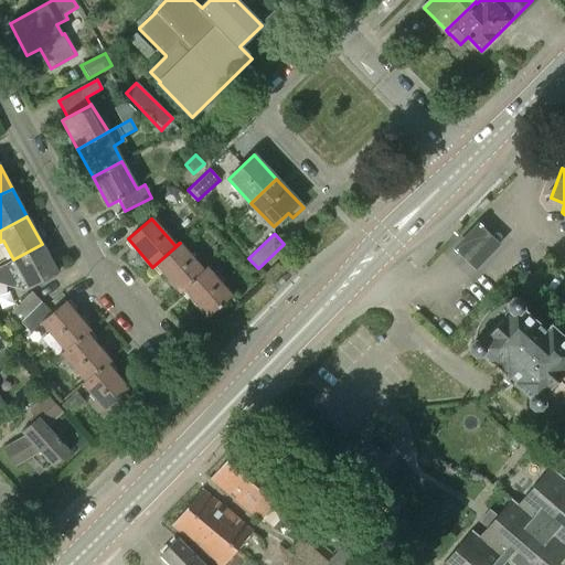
[(203,270),(180,243),(152,267),(153,268),(157,265),(180,291),(208,268),(206,267),(203,270)]
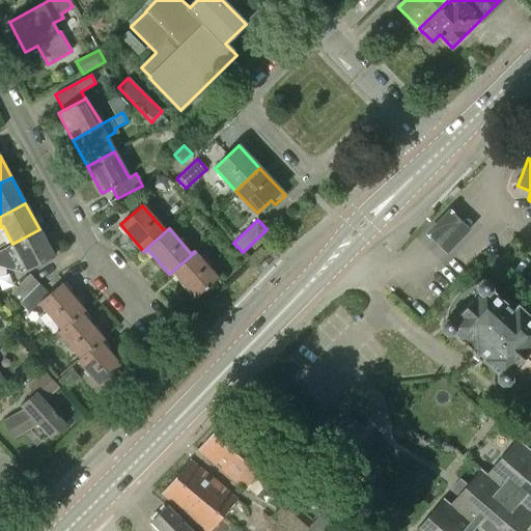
[(39,229),(12,244),(0,250),(0,262),(0,264),(22,271),(26,269),(27,271),(54,256),(39,229)]
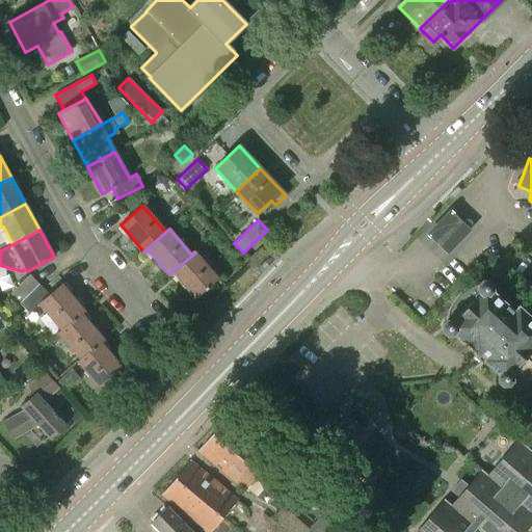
[(218,278),(195,253),(169,274),(170,275),(174,272),(195,298),(218,278)]
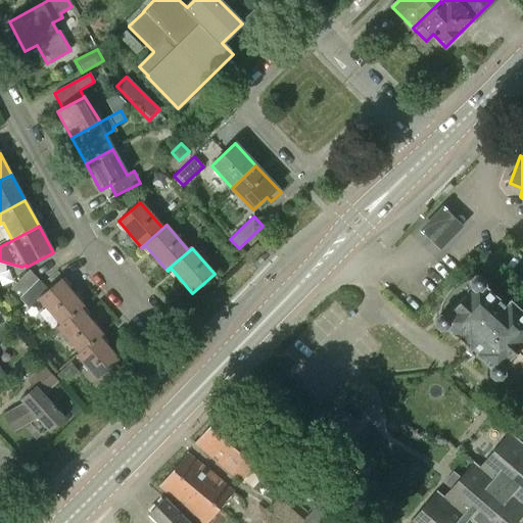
[(10,289),(19,298),(39,280),(30,270),(10,289)]
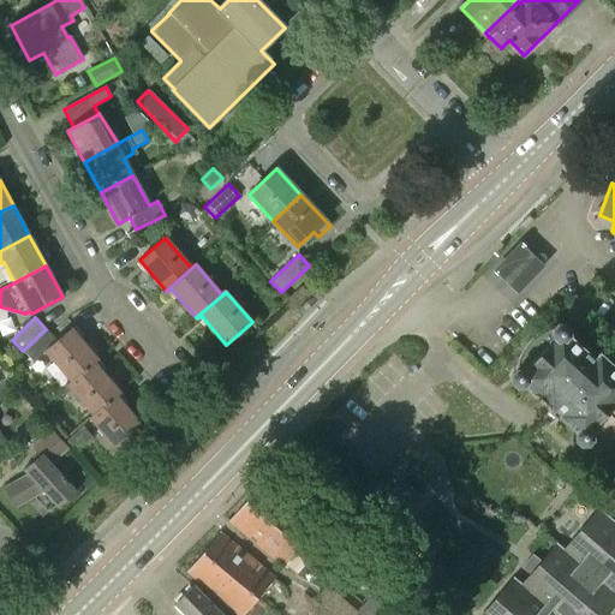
[(553,329),(553,336),(554,338),(524,370),(523,369),(517,369),(511,375),(512,382),(517,387),(524,386),(525,384),(577,431),(575,433),(575,440),(581,445),(587,445),(592,439),(592,431),(591,430),(614,402),(614,368),(599,353),(593,359),(568,336),(569,335),(569,328),(565,323),(557,323),(553,329)]
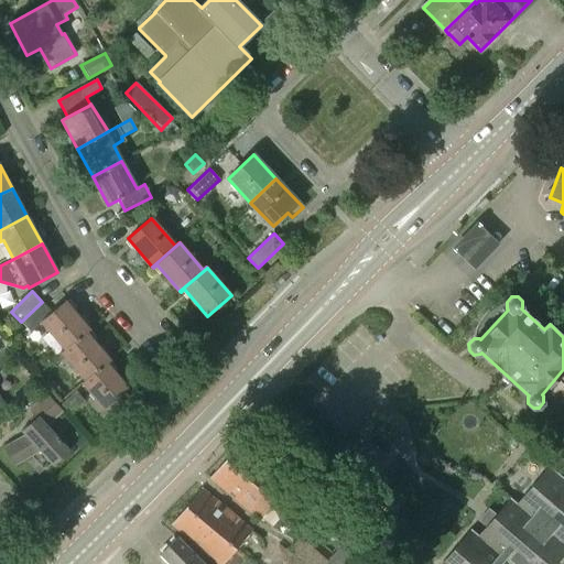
[(89,329),(66,302),(65,301),(52,312),(42,302),(21,323),(31,332),(42,323),(65,349),(62,353),(89,329)]
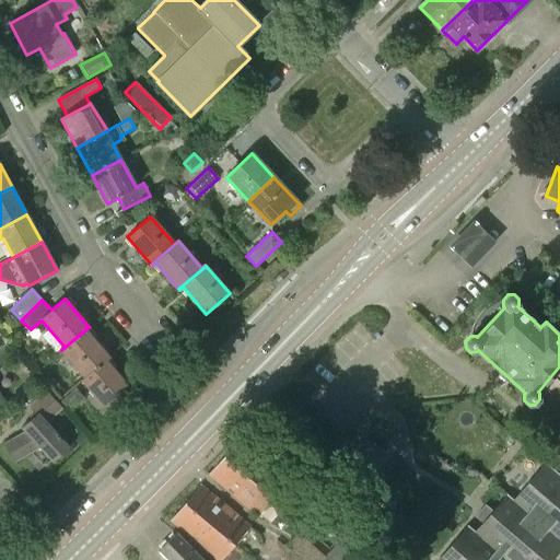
[(90,328),(89,327),(61,350),(84,377),(81,380),(82,381),(109,357),(86,330),(90,328)]
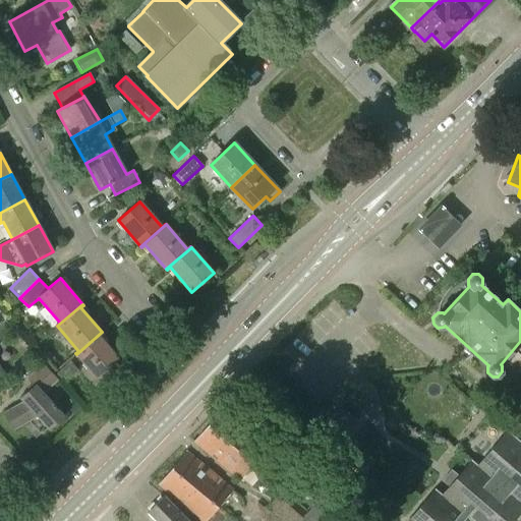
[(102,333),(102,332),(76,354),(99,381),(121,361),(99,336),(102,333)]
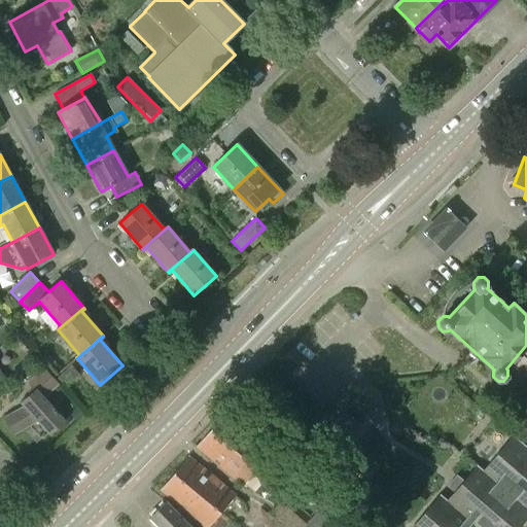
[(57,378),(65,387),(78,374),(70,365),(57,378)]
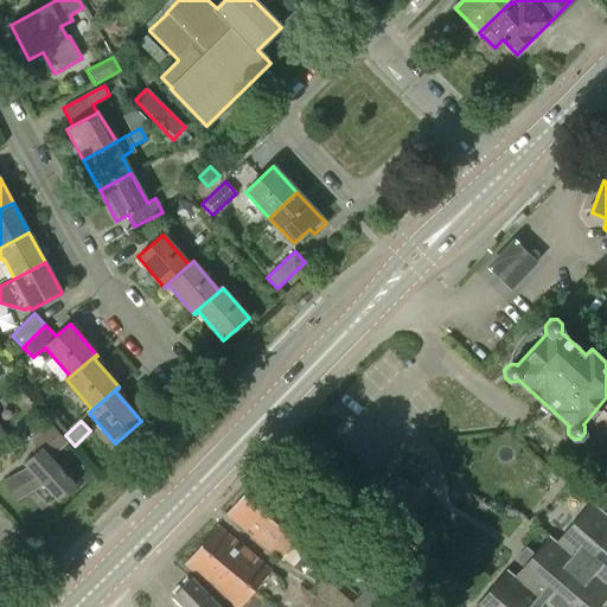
[(75,485),(51,459),(68,443),(51,425),(33,441),(42,451),(25,465),(29,468),(6,481),(18,500),(44,485),(57,500),(75,485)]
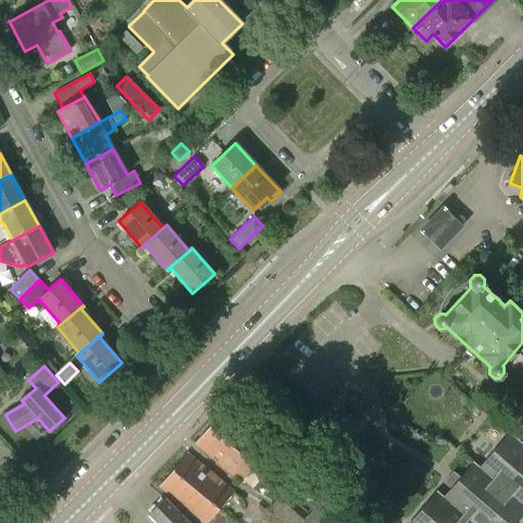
[(82,410),(76,403),(69,410),(76,416),(82,410)]
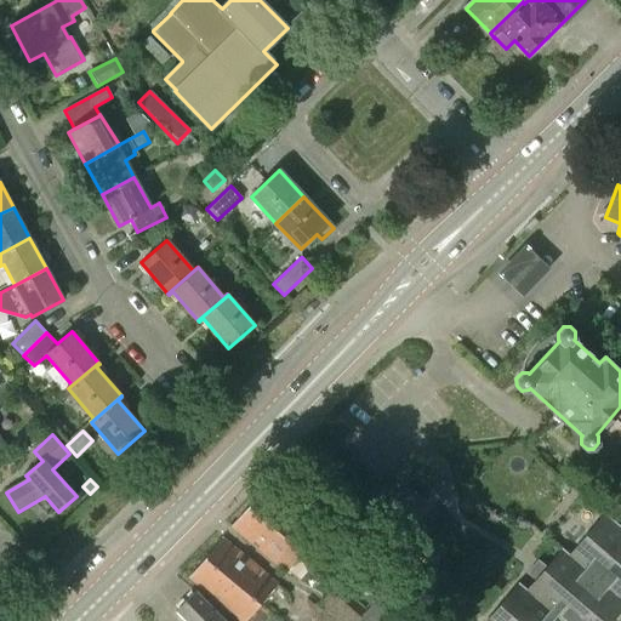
[(249,507),(303,553),(322,533),(266,486),(249,507)]
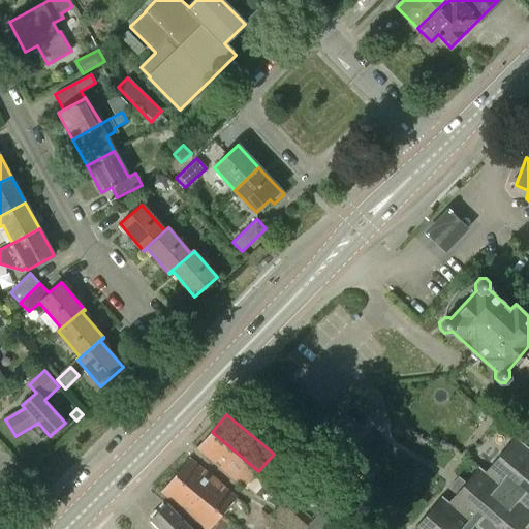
[(258,471),(212,432),(196,449),(244,489),(258,471)]
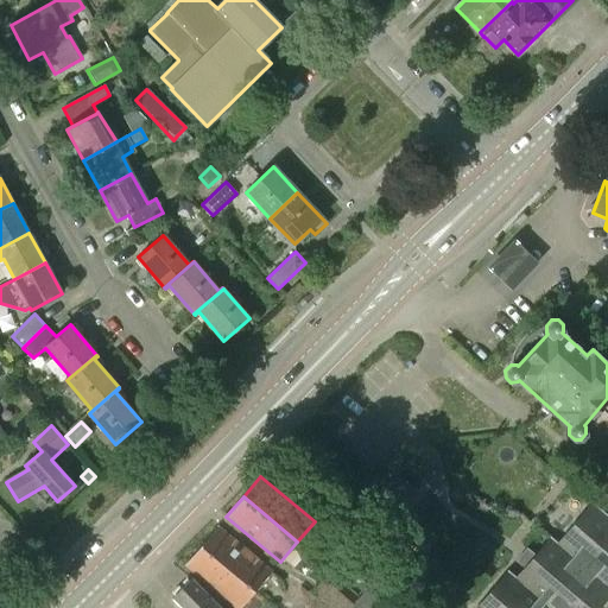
[(391,511),(378,496),(362,511),(375,525),(391,511)]
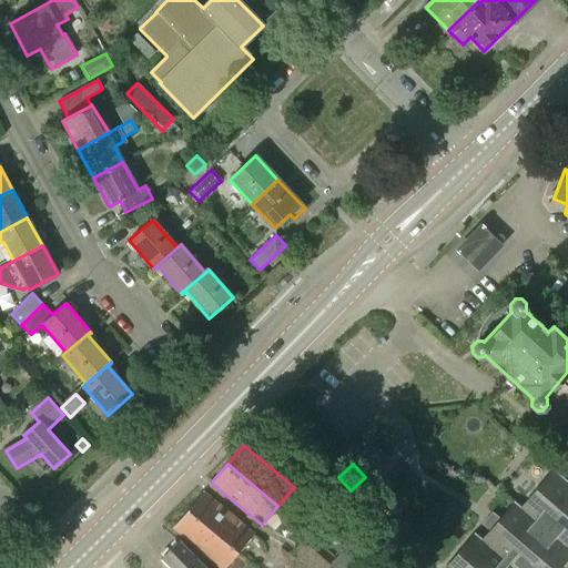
[(567,483),(553,470),(520,508),(514,503),(482,540),(474,535),(445,567),(558,567),(567,557),(567,483)]
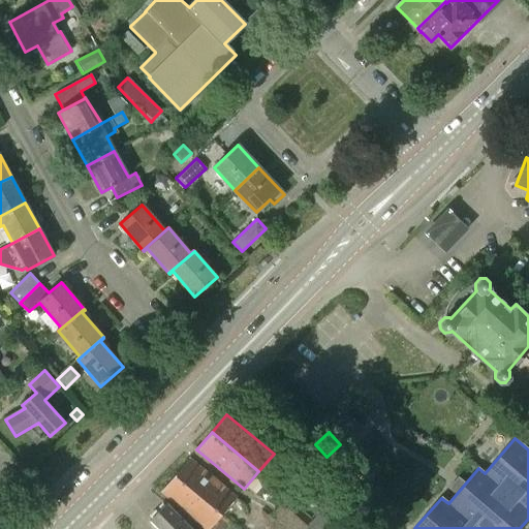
[(189,458),(175,475),(222,515),(237,498),(189,458)]
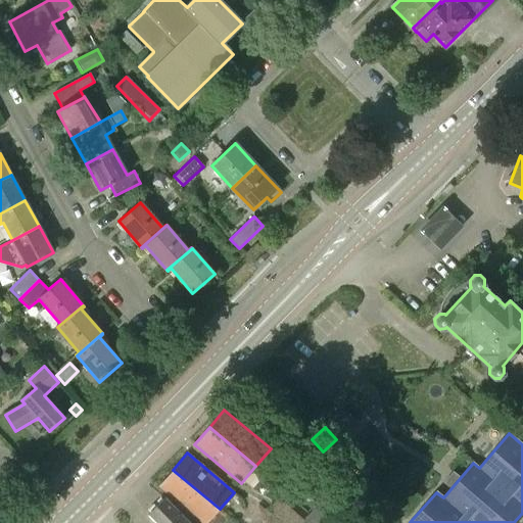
[(207,522),(220,509),(173,470),(158,486),(201,522),(207,522)]
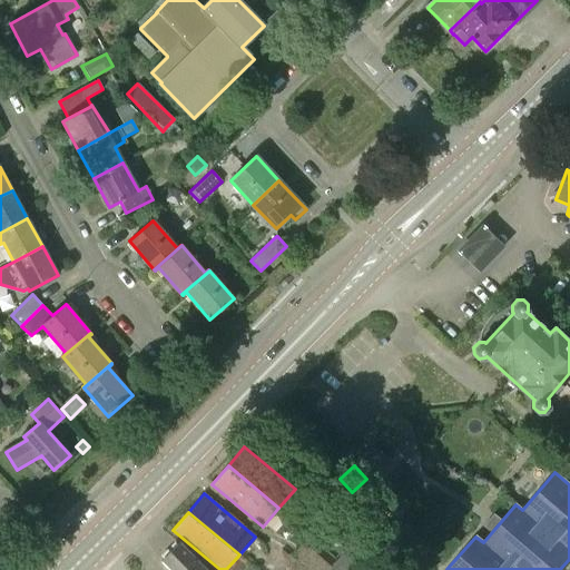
[(205,569),(179,543),(161,561),(170,569),(205,569)]
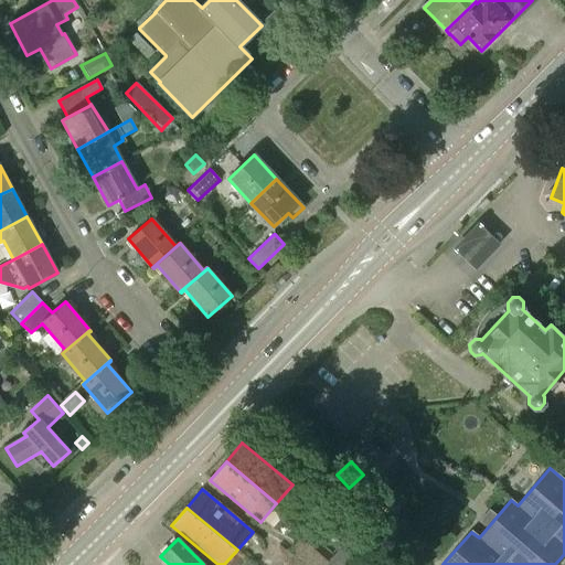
[(344,564),(353,564),(363,553),(349,541),(336,557),(344,564)]
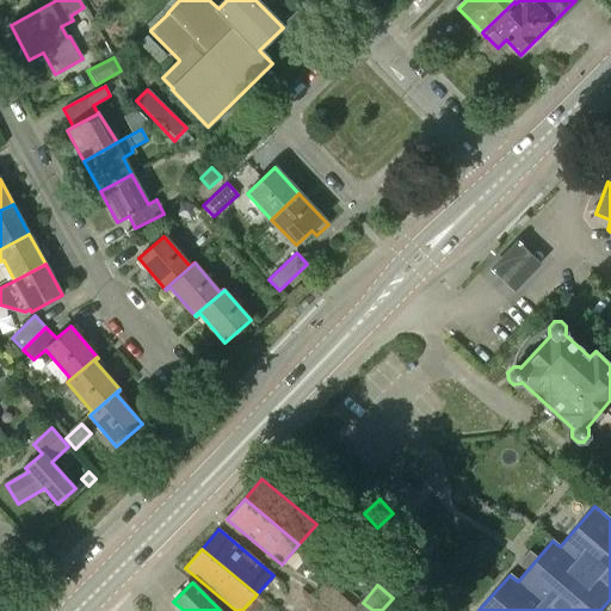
[(390,609),(392,610),(419,610),(401,596),(390,609)]
